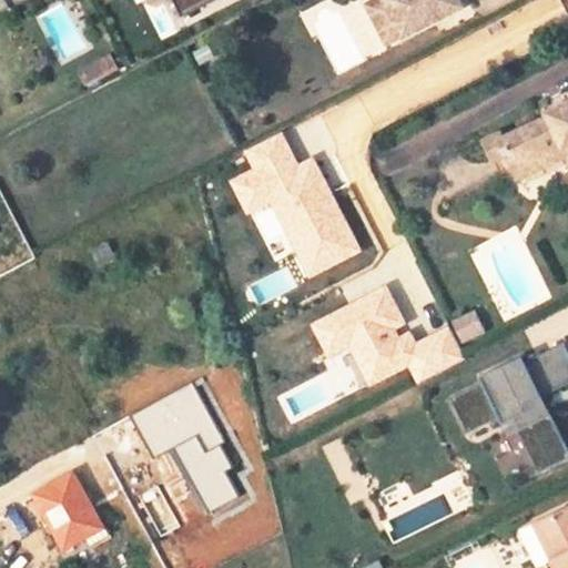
[(133,0),(135,3),(143,0),(173,0),(179,12),(205,0),(133,0)]
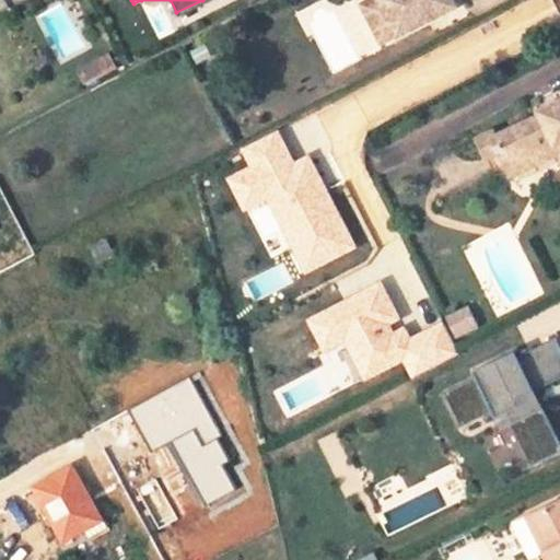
[(359,0),(380,37),(395,30),(380,0),(359,0)]
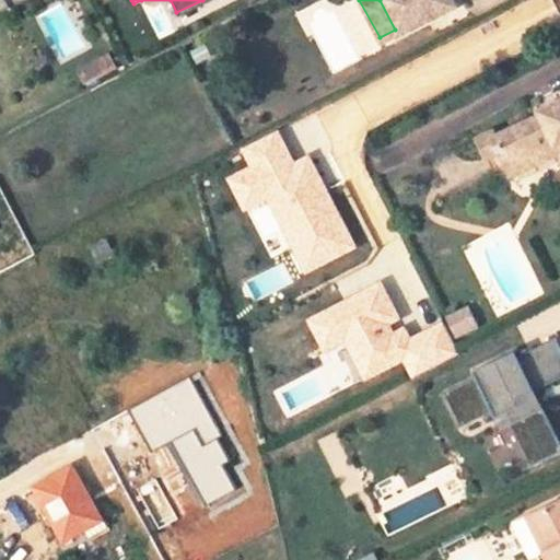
[(380,0),(395,30),(454,0),(380,0)]
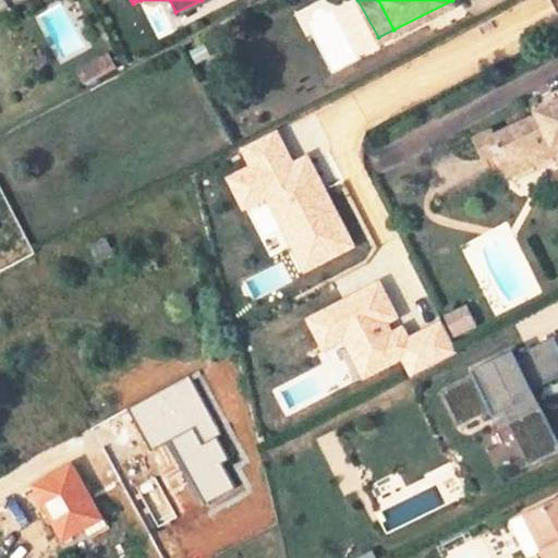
[(489,144),(487,137),(472,143),(481,162),(489,181),(502,176),(552,155),(557,170),(557,106),(534,117),(536,122),(489,144)]
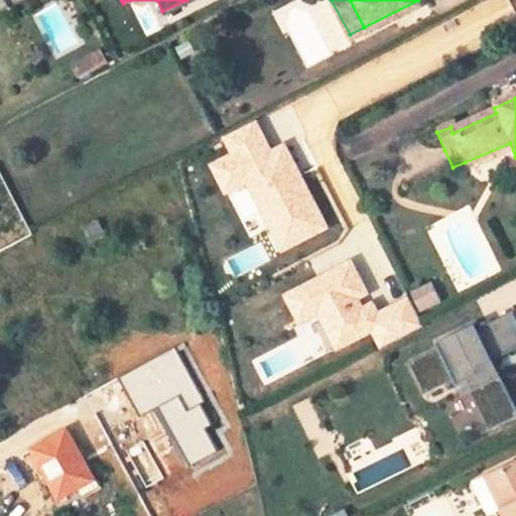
[(327,230),(286,140),(270,147),(257,119),(220,135),(228,153),(208,162),(223,197),(247,186),(277,252),(327,230)]
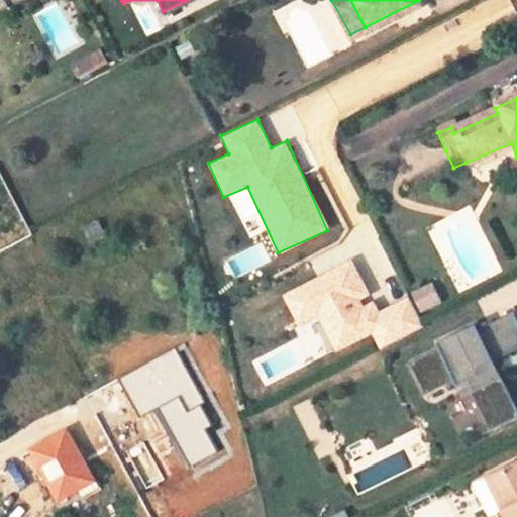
[(318,316),(334,351),(372,334),(378,347),(423,327),(409,295),(377,310),(353,260),(281,292),(296,325),(318,316)]
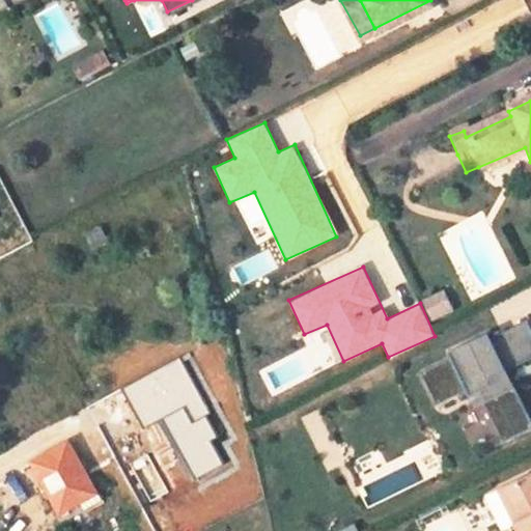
[(430,320),(453,310),(444,288),(420,300),(430,320)]
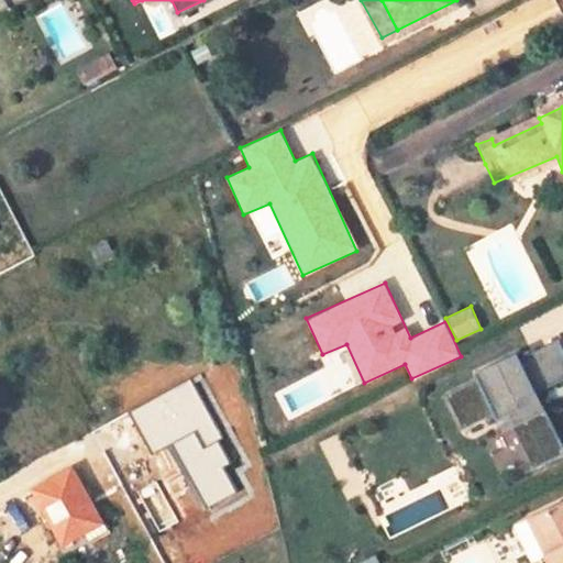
[(562,386),(562,343),(530,361),(527,354),(488,373),(490,379),(457,396),(475,429),(507,414),(509,419),(517,416),(530,409),(537,420),(522,427),(543,468),(562,459),(562,428),(555,412),(548,416),(539,398),(562,386)]
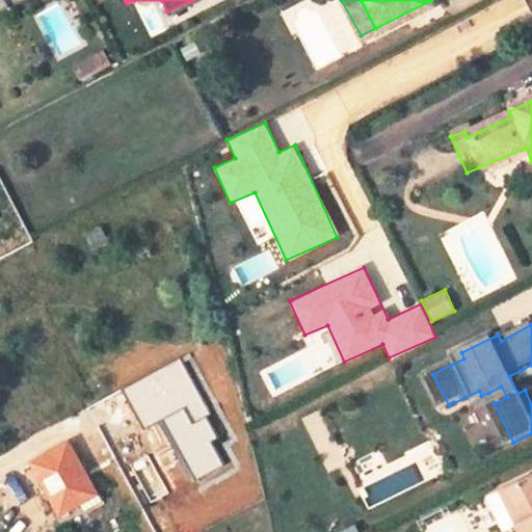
[(526,390),(517,372),(509,376),(517,393),(525,390),(526,390)]
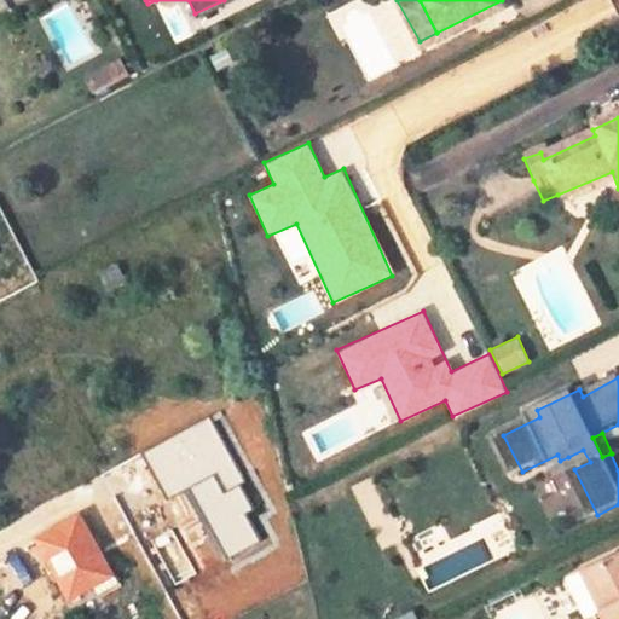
[(590,462),(583,450),(568,457),(574,469),(590,462)]
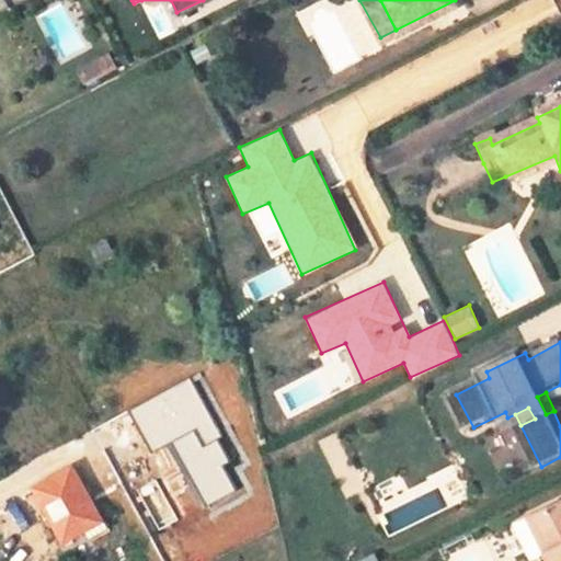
[(77,464),(41,481),(69,536),(105,517),(77,464)]
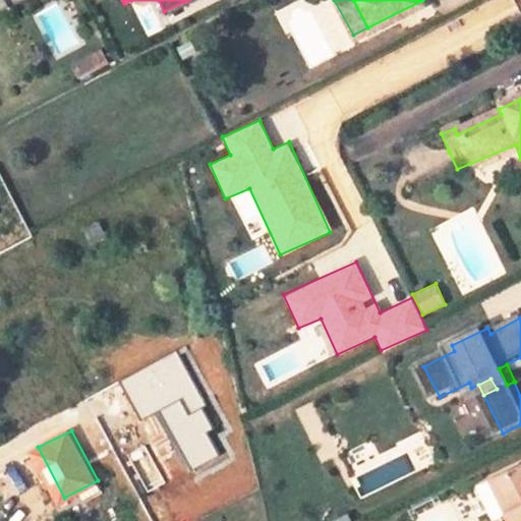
[(515,508),(508,512),(512,520),(520,520),(520,468),(500,479),(515,508)]
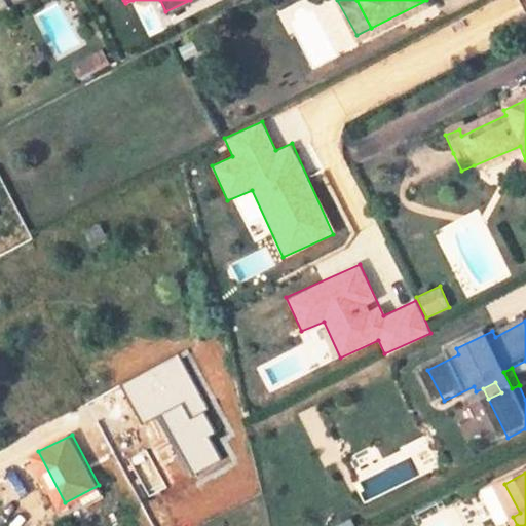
[(520,513),(504,484),(498,488),(513,517),(520,513)]
